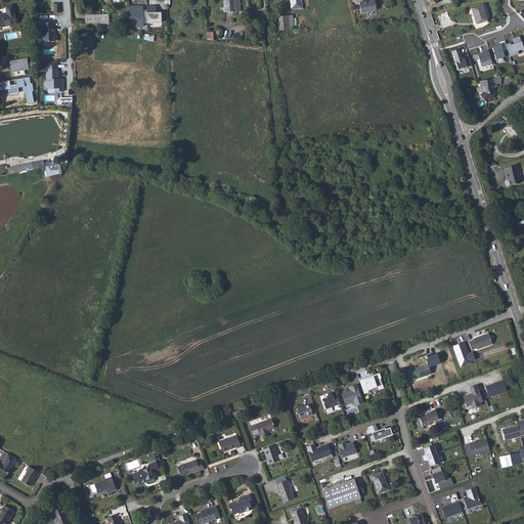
[(238,14),(237,0),(226,0),(227,14),(238,14)]
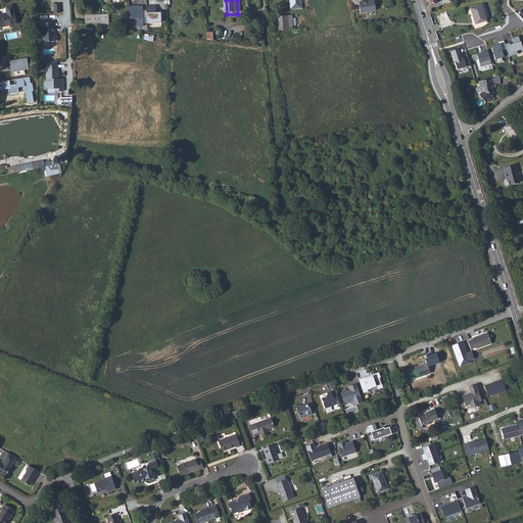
[(302,0),(291,0),(292,12),(303,11),(302,0)]
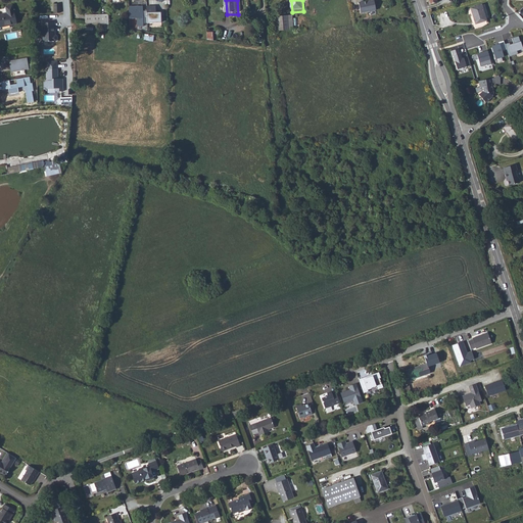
[(366,4),(362,5),(364,16),(379,13),(377,3),(367,5),(366,4)]
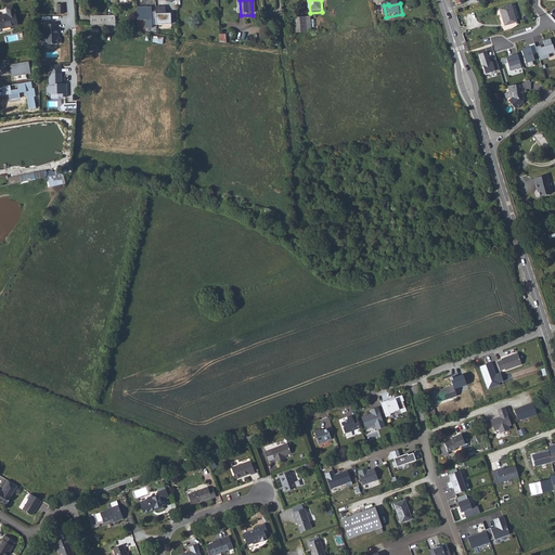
[(510,3),(500,5),(504,22),(515,18),(510,3)]
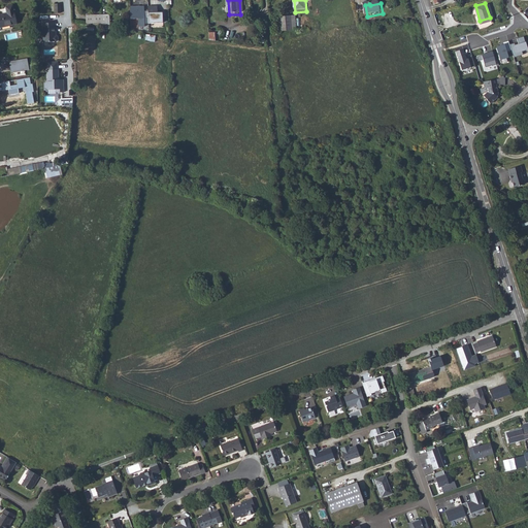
[(164,23),(163,11),(158,12),(157,5),(147,6),(149,24),(164,23)]
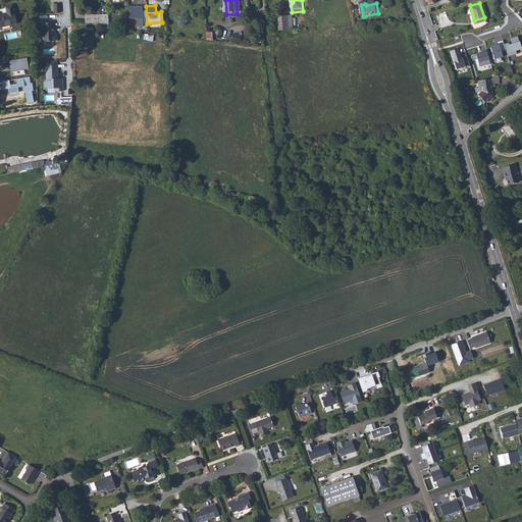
[(137,27),(144,27),(143,6),(129,6),(129,18),(137,18),(137,27)]
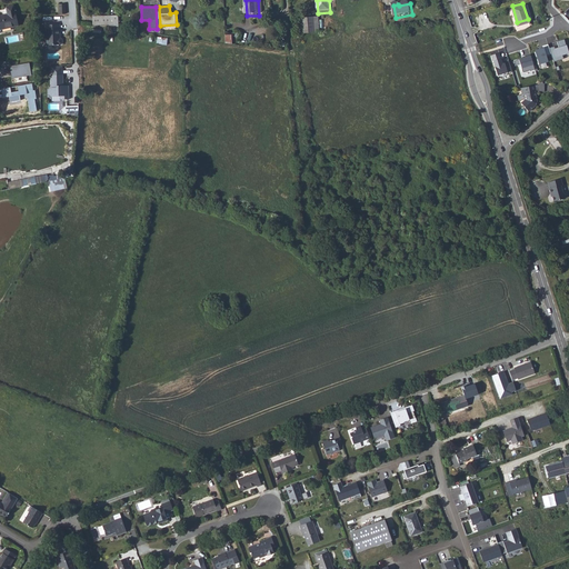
[(20,27),(17,9),(9,11),(9,15),(0,16),(0,21),(1,29),(13,26),(15,28),(20,27)]
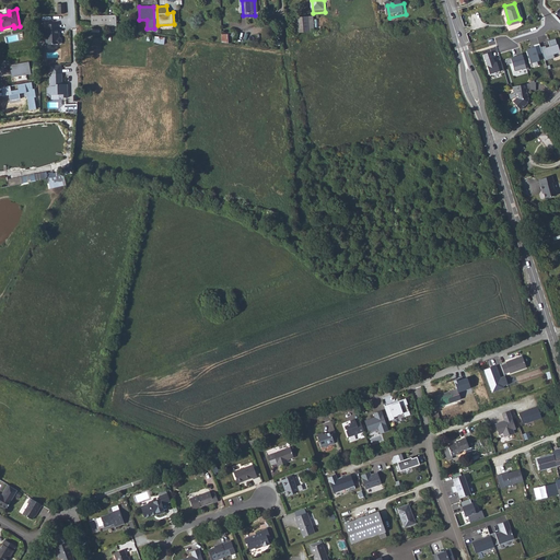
[(95,18),(94,26),(112,28),(111,20),(95,18)]
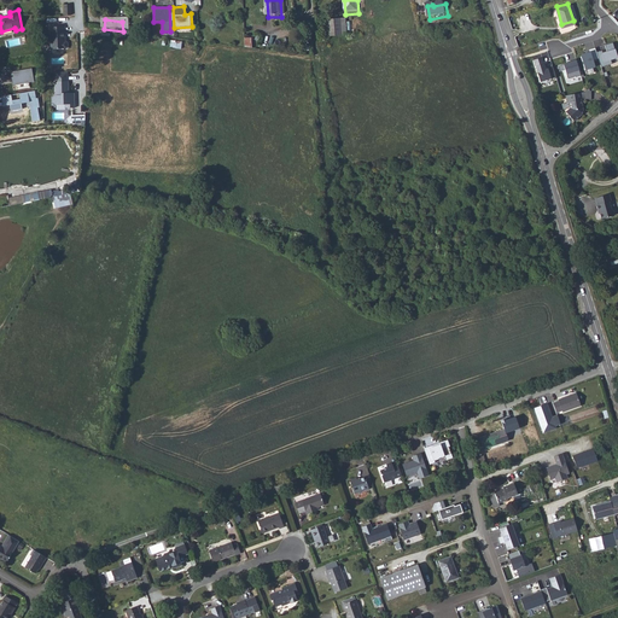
[(332,36),(344,36),(343,22),(331,22),(332,36)]
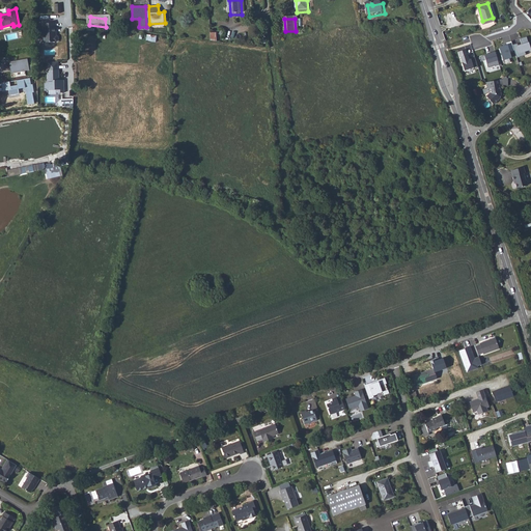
[(57,22),(45,22),(46,42),(58,40),(60,39),(60,36),(58,34),(57,34),(56,27),(57,27),(57,22)]
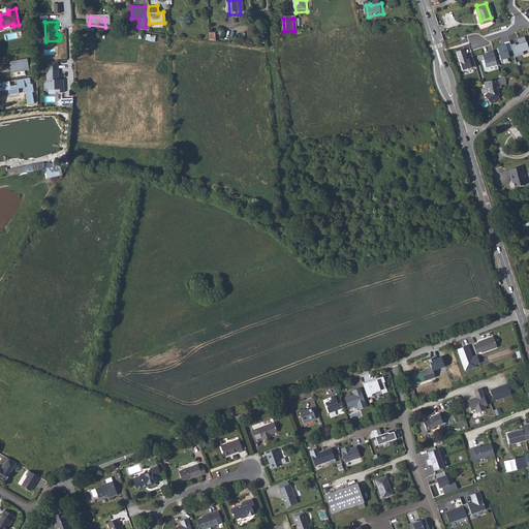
[(516,43),(510,44),(512,50),(515,57),(524,54),(523,52),(528,49),(525,36),(519,38),(520,43),(516,44),(516,43)]
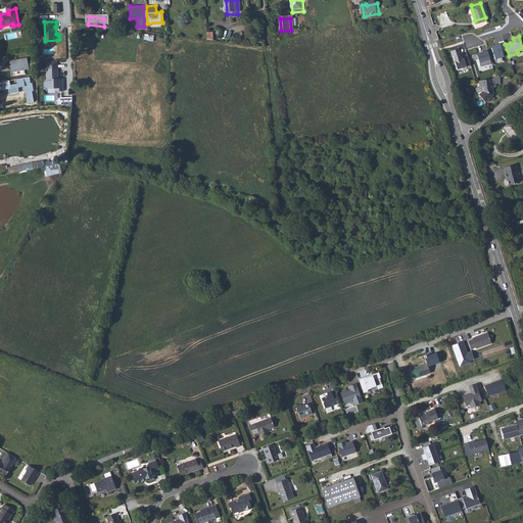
[(491,46),(496,59),(505,56),(503,50),(507,49),(505,44),(504,40),(500,42),(500,43),(491,46)]
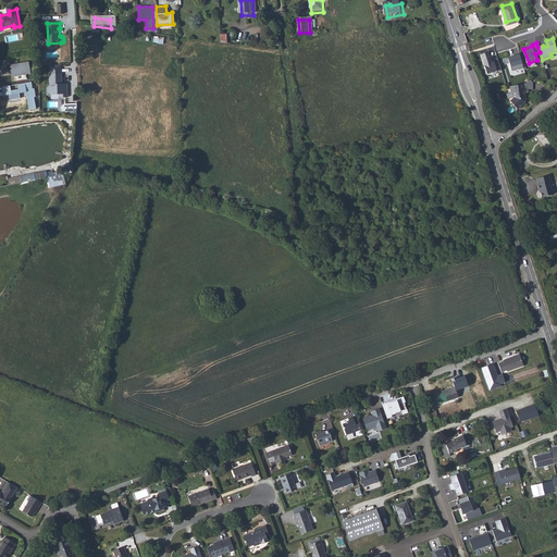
[(509,62),(512,70),(519,67),(519,70),(524,67),(519,50),(503,56),(505,64),(509,62)]
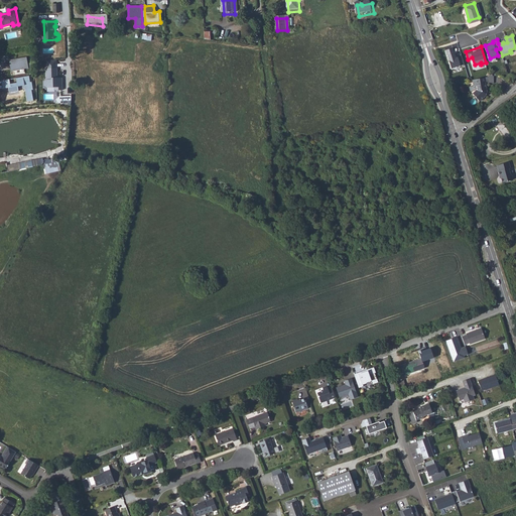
[(454,47),(446,49),(452,69),(465,63),(462,55),(457,57),(454,47)]
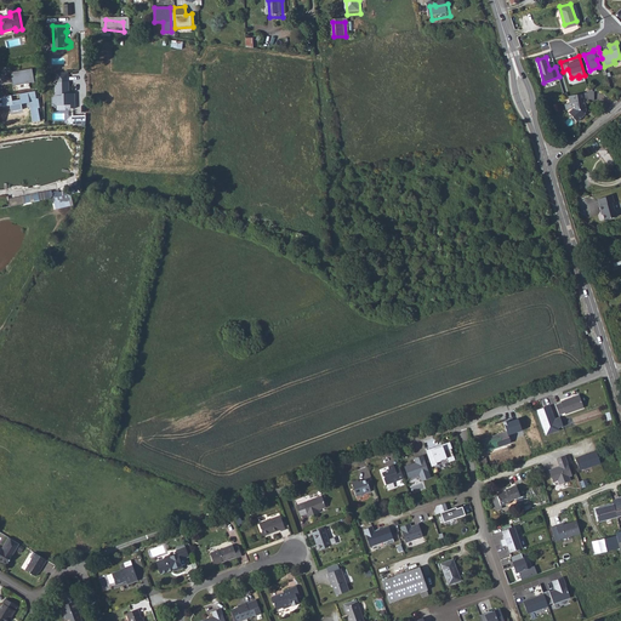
[(13,85),(35,81),(33,68),(11,72),(13,85)]
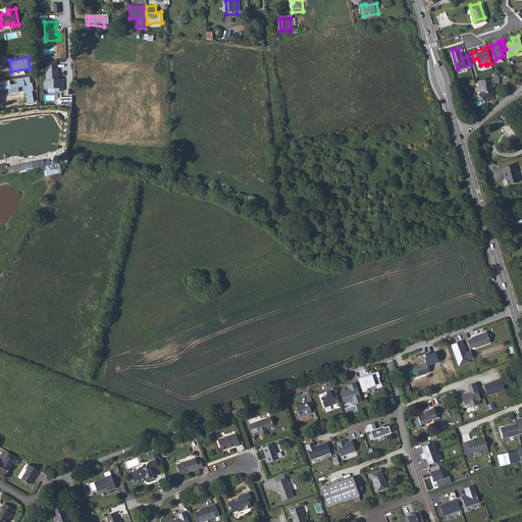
[(58,69),(47,69),(47,81),(45,83),(45,88),(47,89),(56,89),(56,92),(63,92),(63,80),(58,80),(58,69)]
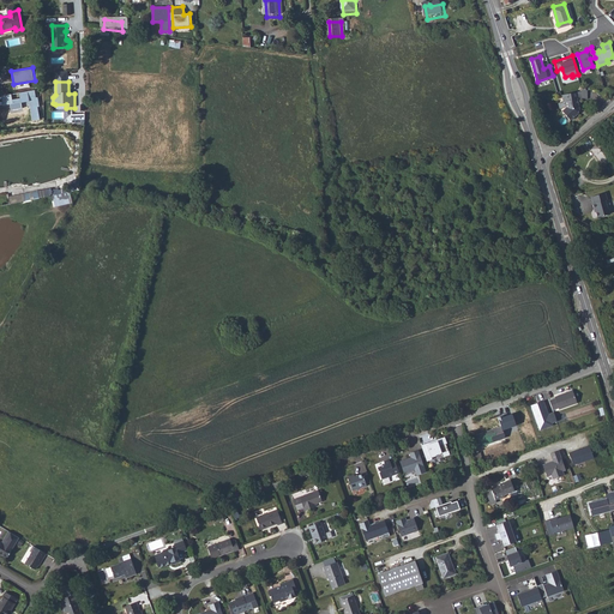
[(32,120),(40,119),(37,108),(40,107),(37,97),(36,98),(34,90),(0,95),(2,107),(8,106),(10,110),(22,109),(20,102),(29,100),(32,120)]
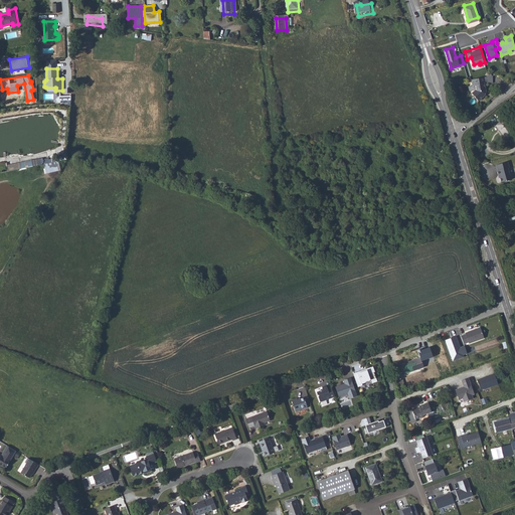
[(480,75),(468,78),(469,84),(471,83),(472,89),(468,92),(475,100),(482,94),(483,92),(481,81),(482,81),(480,75)]
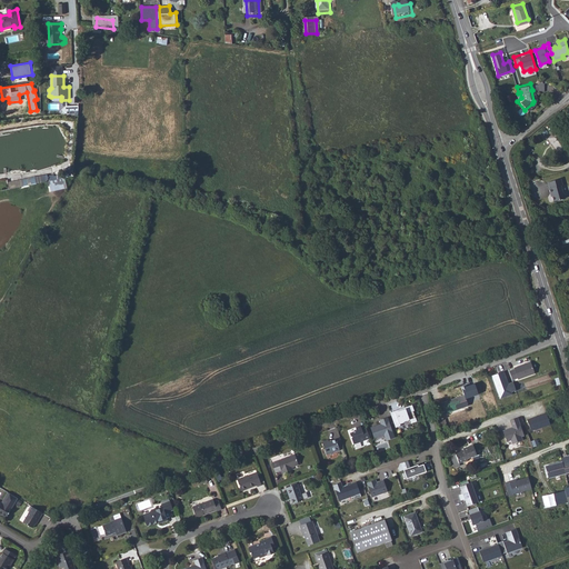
[(546,138),(556,153),(566,147),(556,131),(546,138)]
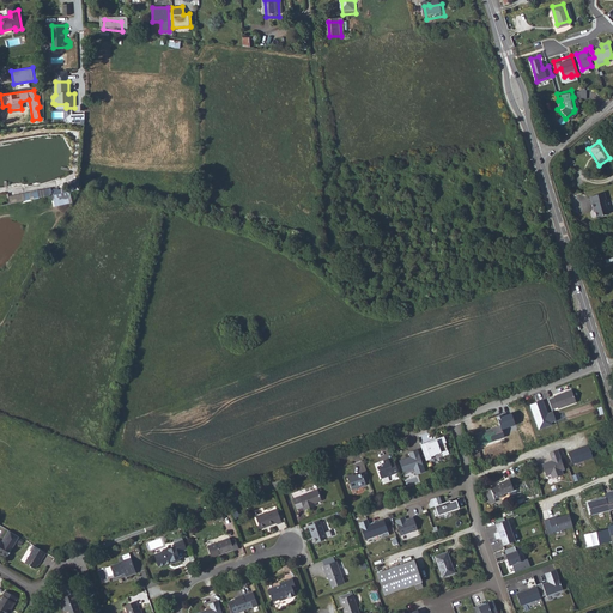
[(50,195),(53,207),(72,202),(70,192),(78,189),(78,186),(65,189),(66,192),(50,195)]
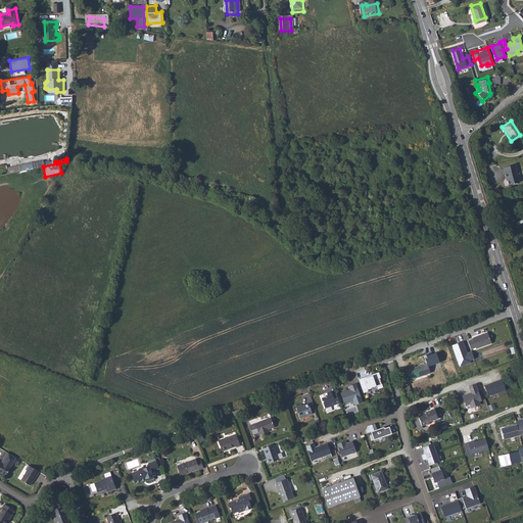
[(32,162),(7,168),(8,174),(34,169),(32,162)]
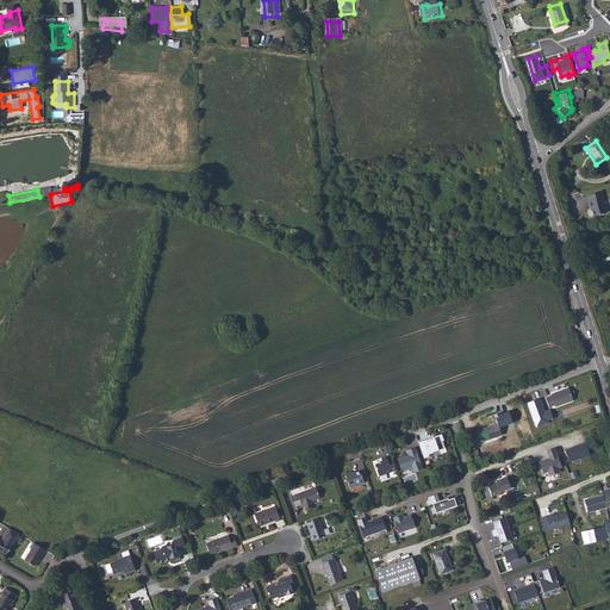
[(598,192),(584,195),(586,203),(585,203),(586,209),(587,207),(590,217),(602,213),(603,212),(602,209),(601,207),(598,199),(601,199),(598,192)]
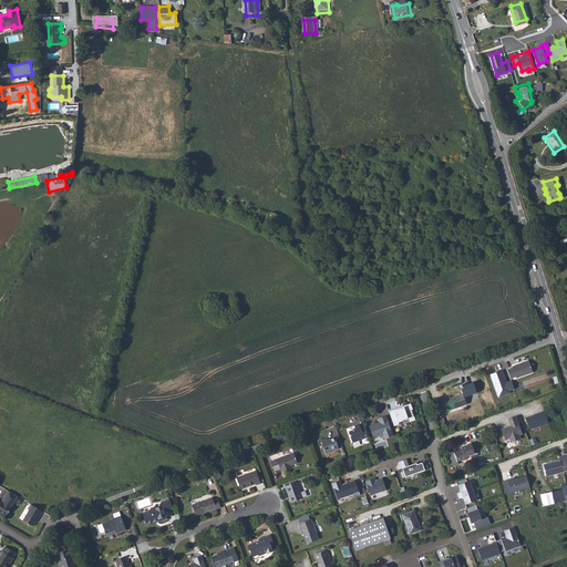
[(508,370),(512,379),(516,378),(517,379),(534,373),(529,361),(513,367),(514,368),(508,370)]
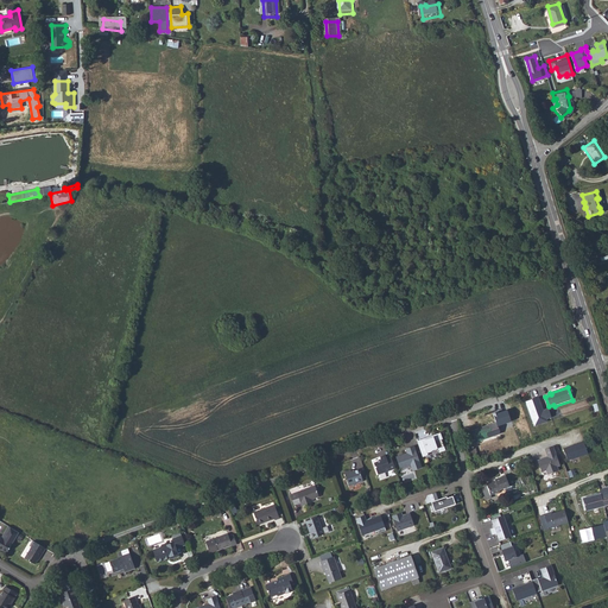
[(544,410),(538,397),(526,401),(536,425),(548,420),(548,419),(552,417),(549,409),(544,410)]
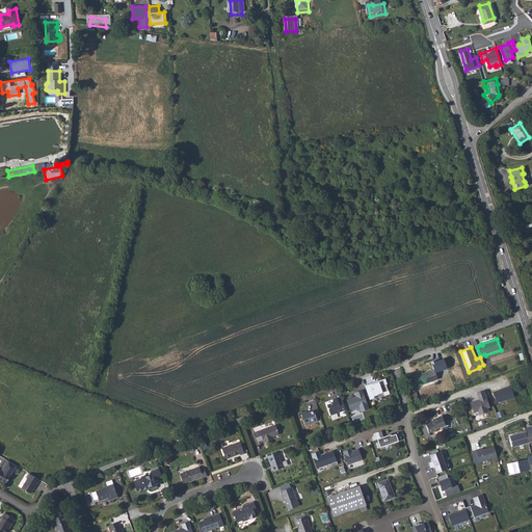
[(444,356),(431,362),(435,373),(448,368),(444,356)]
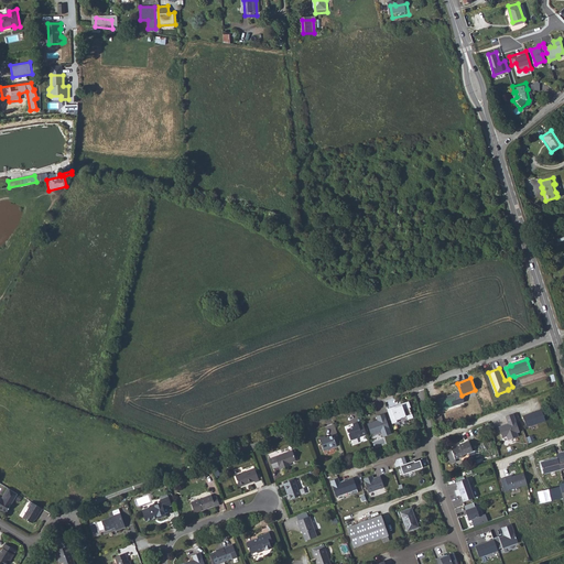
[(458,391),(436,399),(440,410),(462,402),(458,391)]
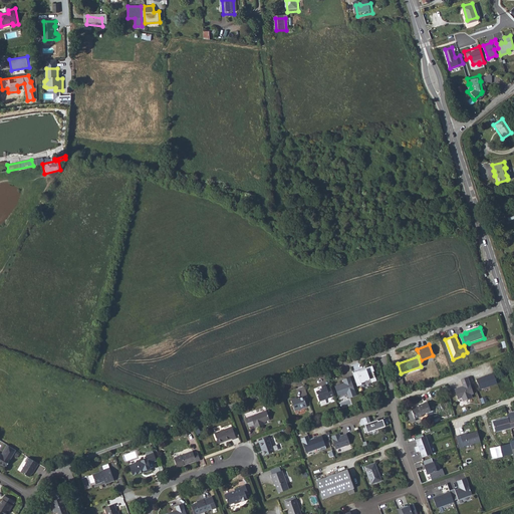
[(361,369),(353,372),(358,387),(362,384),(362,382),(366,381),(365,380),(371,378),(372,381),(377,379),(373,371),(374,370),(372,365),(366,367),(366,368),(362,370),(361,369)]
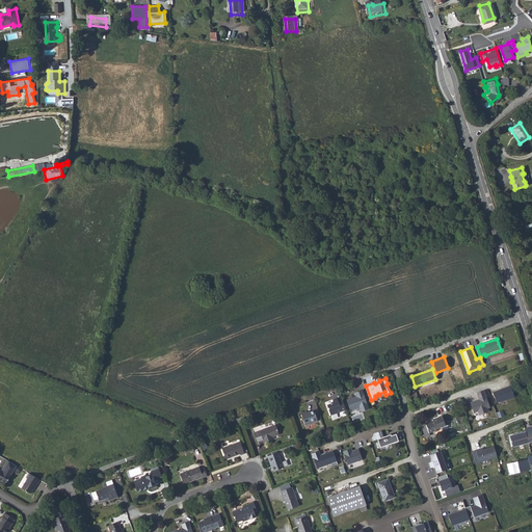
[(510,387),(493,393),(497,403),(514,397),(510,387)]
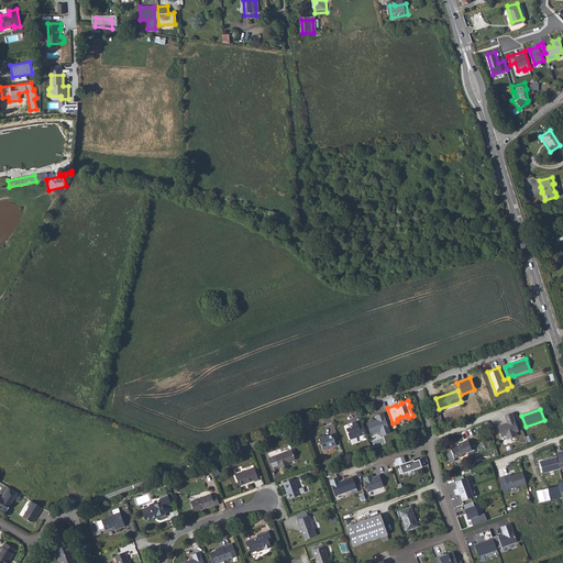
[(372,423),(367,424),(371,434),(381,430),(383,437),(390,433),(383,412),(375,416),(377,420),(372,422),(372,423)]
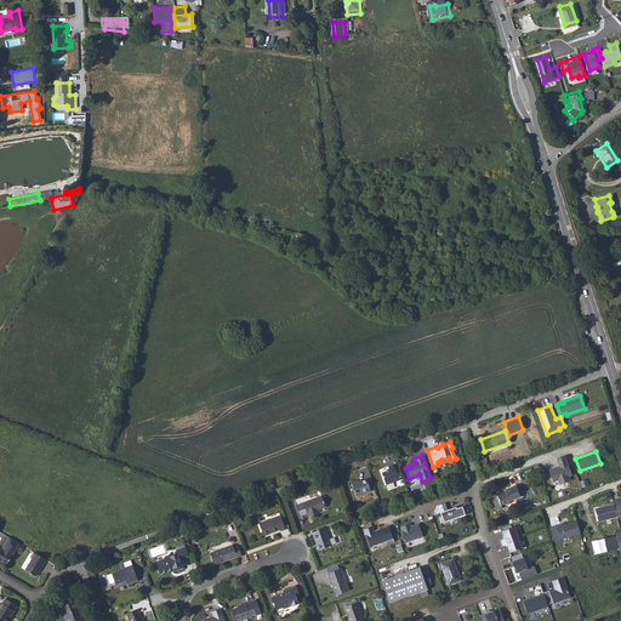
[(476,459),(480,474),(489,472),(484,456),(476,459)]
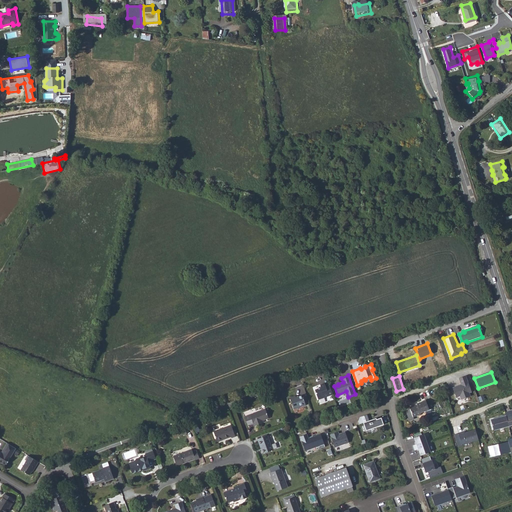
[(458,386),(453,388),(457,398),(460,397),(462,400),(471,397),(470,393),(472,393),(466,376),(459,379),(462,386),(459,387),(458,386)]
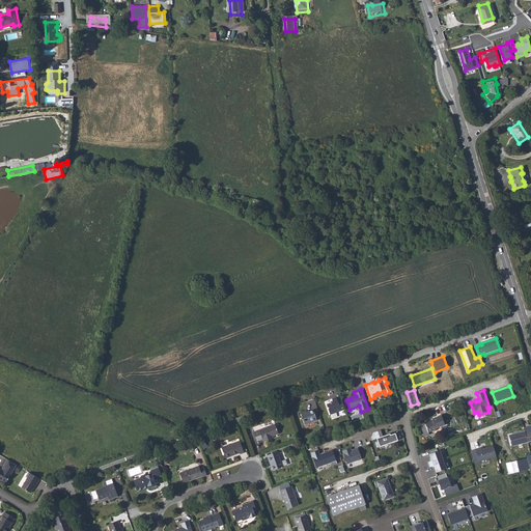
[(345,410),(341,399),(338,401),(336,398),(332,400),(333,402),(327,406),(331,416),(345,410)]
